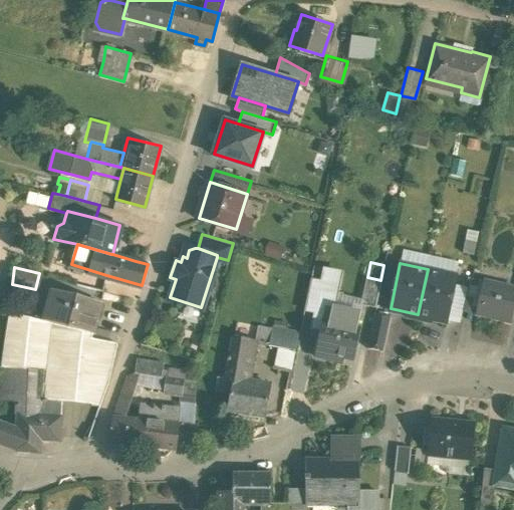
[(455,275),(428,269),(418,314),(445,320),(455,275)]
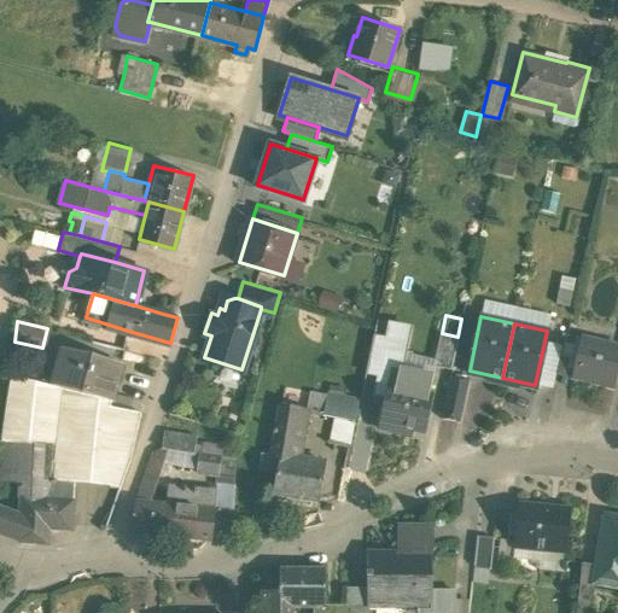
[(458,337),(442,333),(435,363),(452,367),(458,337)]
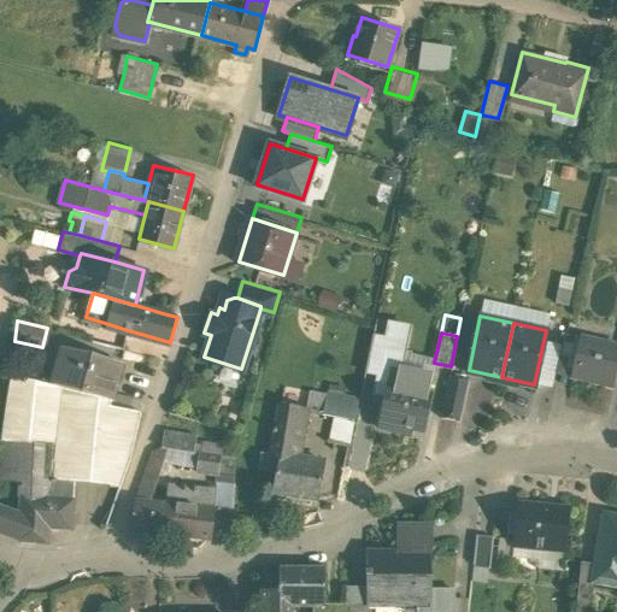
[(616,368),(616,345),(583,337),(580,354),(576,353),(571,375),(613,384),(616,368)]
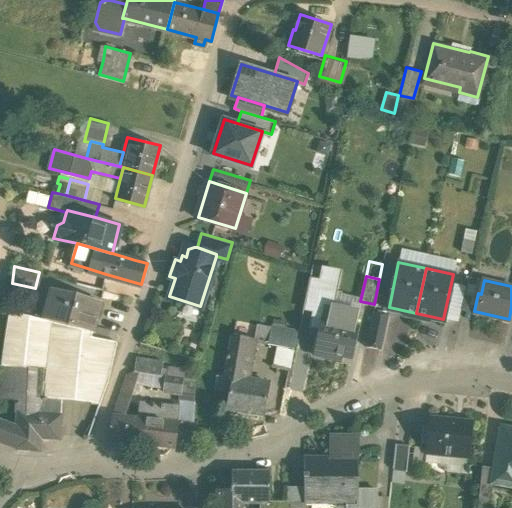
[(100,300),(52,288),(44,319),(92,331),(94,325),(100,300)]
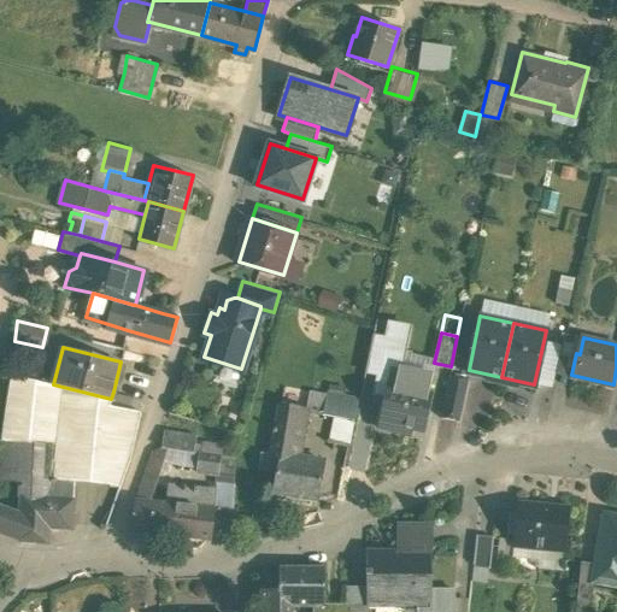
[(404,352),(403,363),(433,368),(434,355),(404,352)]
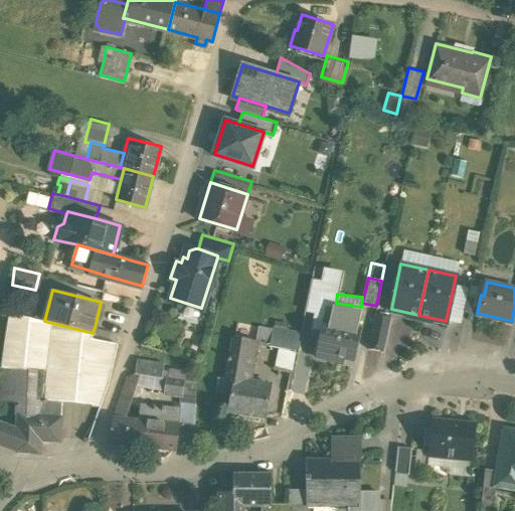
[(361,313),(326,306),(323,321),(357,328),(361,313)]
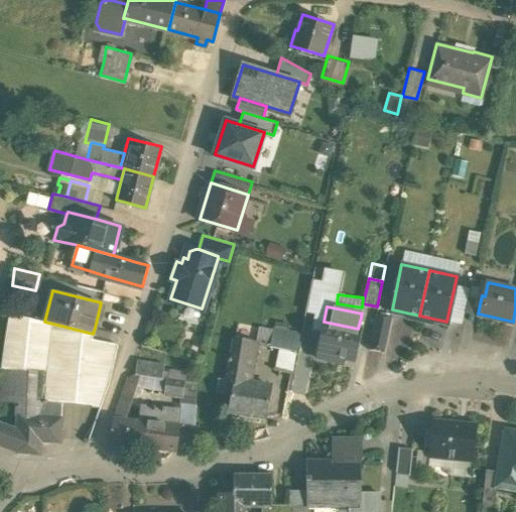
[(392,315),(376,311),(368,348),(384,351),(392,315)]
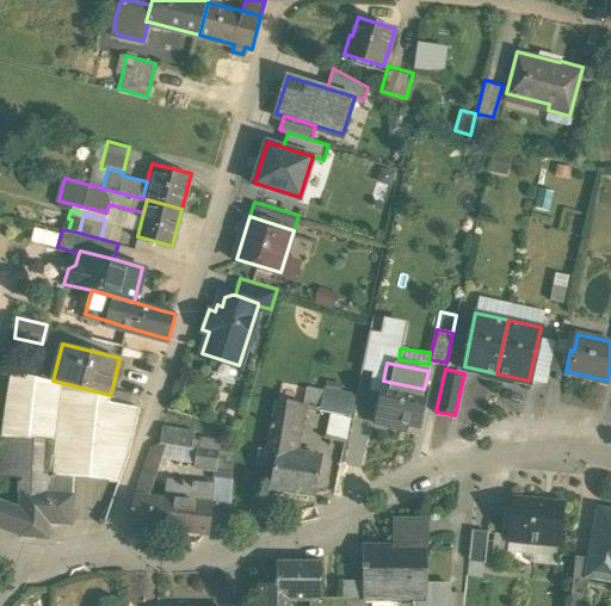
[(53,381),(10,370),(0,433),(24,437),(51,438),(55,390),(109,401),(110,395),(53,381)]
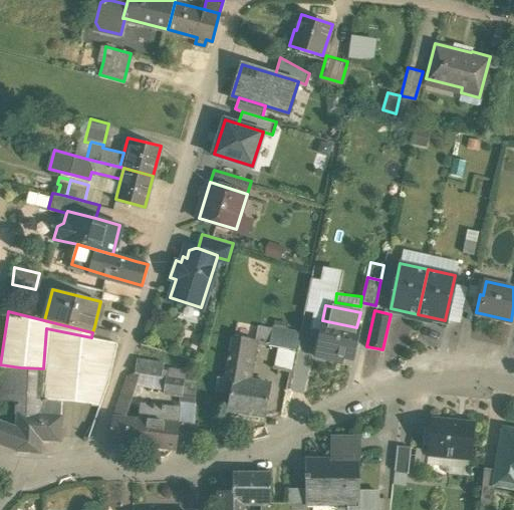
[(356,327),(322,320),(315,354),(335,358),(336,354),(352,358),(359,327),(356,327)]
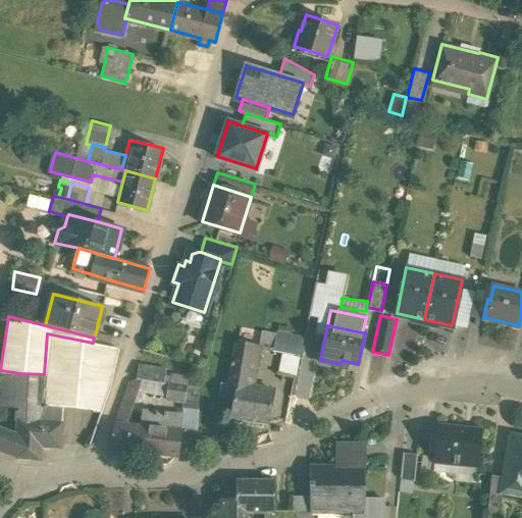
[(119,337),(96,331),(94,338),(93,343),(117,347),(119,337)]
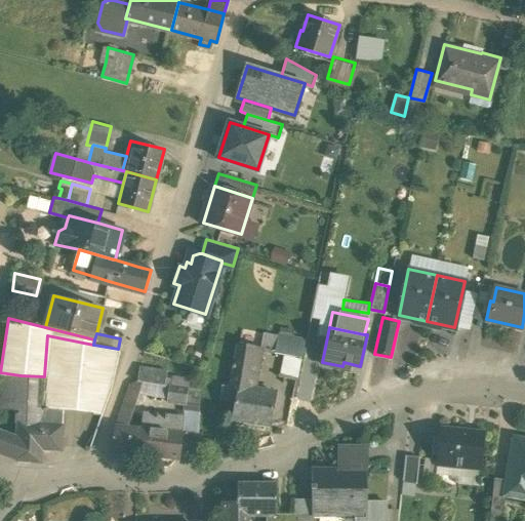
[(306,339),(279,333),(275,351),(285,353),(303,356),(306,339)]
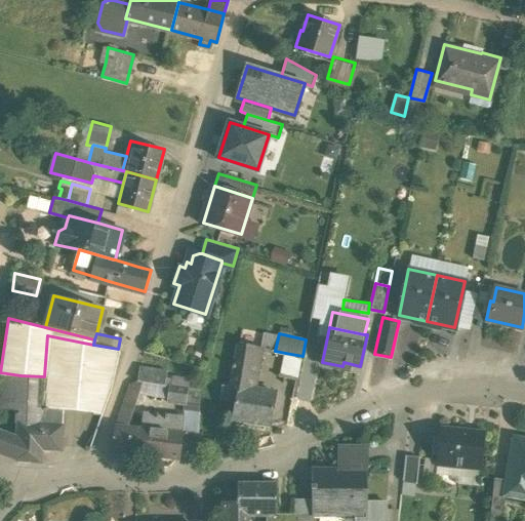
[(93,345),(47,335),(44,376),(44,377),(45,378),(77,384),(76,389),(75,389),(74,393),(106,400),(110,390),(119,349),(93,345)]
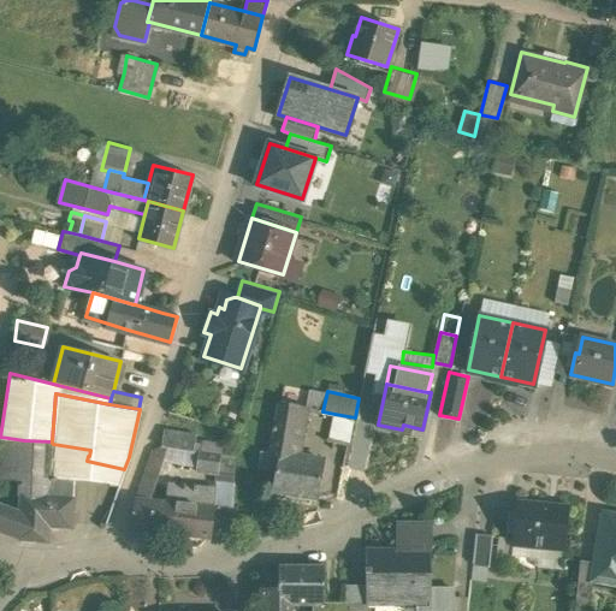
[(306,408),(280,403),(271,451),(280,452),(280,451),(294,454),(298,428),(301,428),(306,408)]
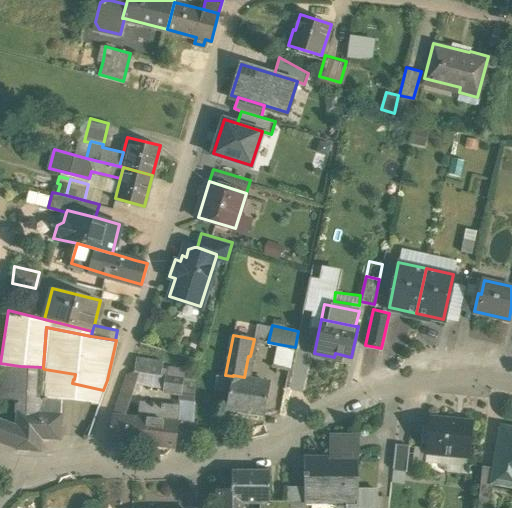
[(295,347),(278,344),(274,365),(290,368),(295,347)]
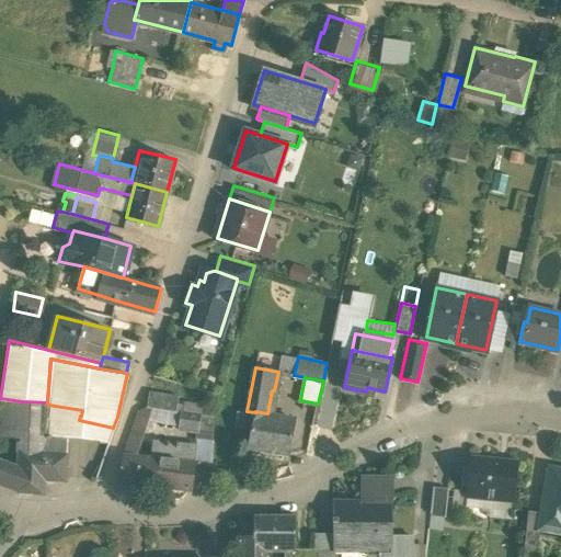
[(178,395),(149,390),(147,406),(150,406),(175,409),(178,395)]
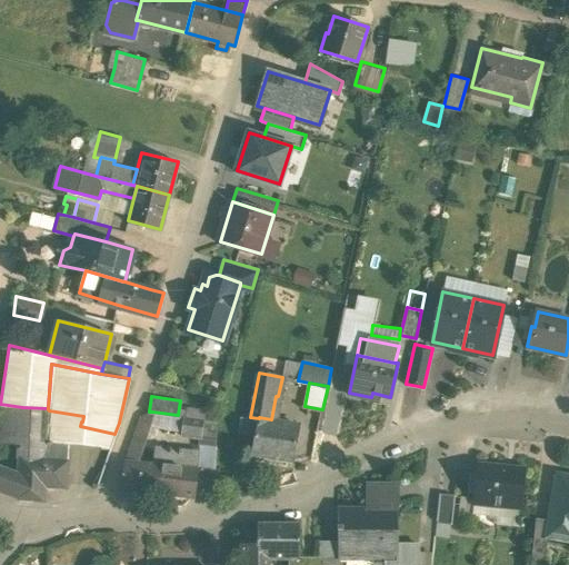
[(0,404),(0,419),(20,422),(22,407),(0,404)]
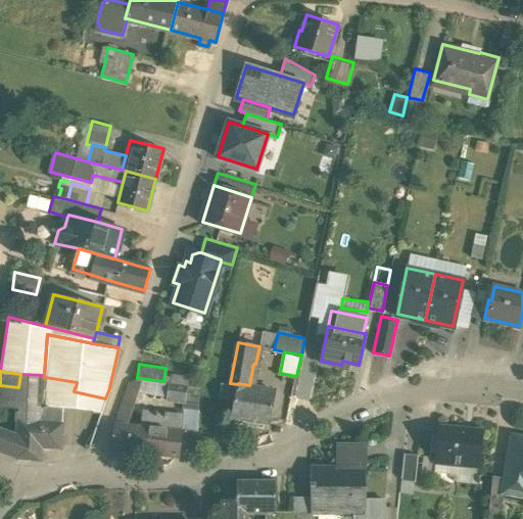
[(44,375),(20,374),(18,387),(0,385),(0,402),(18,399),(18,428),(0,425),(0,450),(15,456),(15,458),(41,460),(41,447),(60,447),(62,408),(47,407),(47,406),(43,406),(45,377),(44,376),(44,375)]
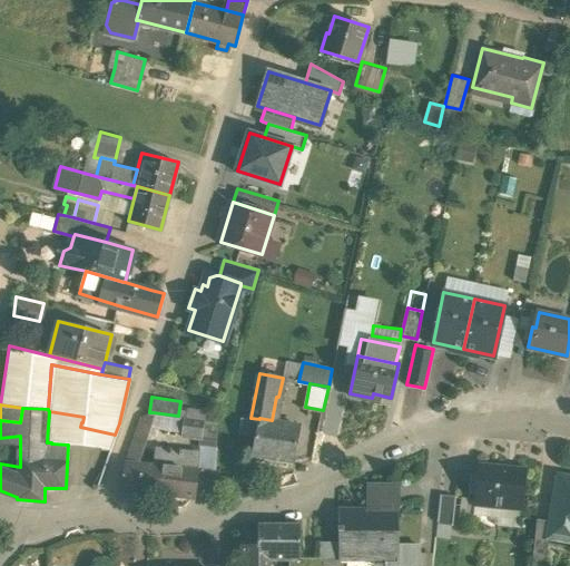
[(84,417),(49,411),(47,442),(51,442),(51,443),(68,445),(110,449),(115,435),(80,427),(81,422),(82,422),(84,417)]
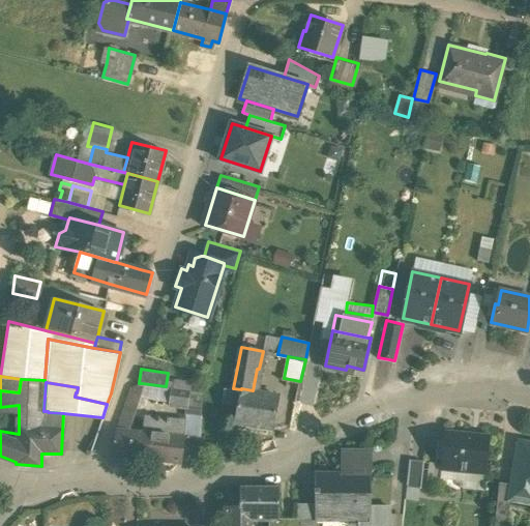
[(129,386),(116,428),(127,429),(128,428),(142,383),(139,383),(131,387),(129,386)]
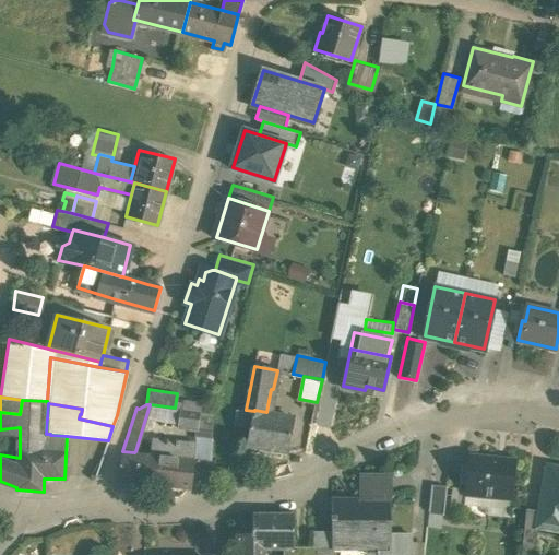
[(213,413),(181,408),(178,425),(195,427),(194,434),(212,436),(213,413)]
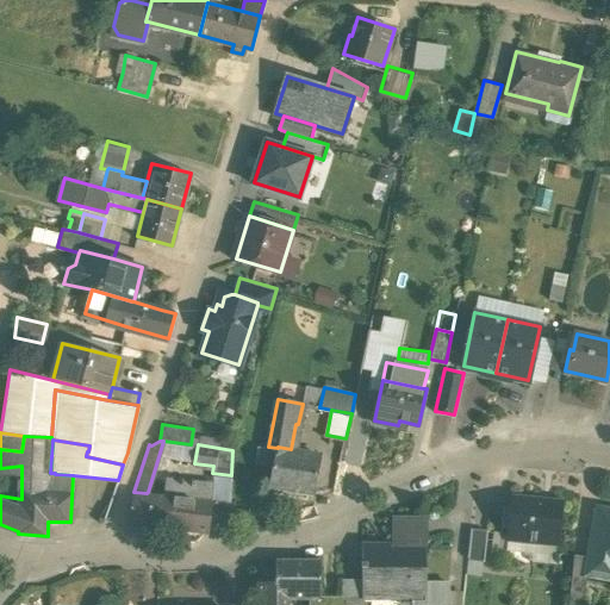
[(291,449),(278,447),(278,448),(271,487),(313,496),(321,455),(291,449)]
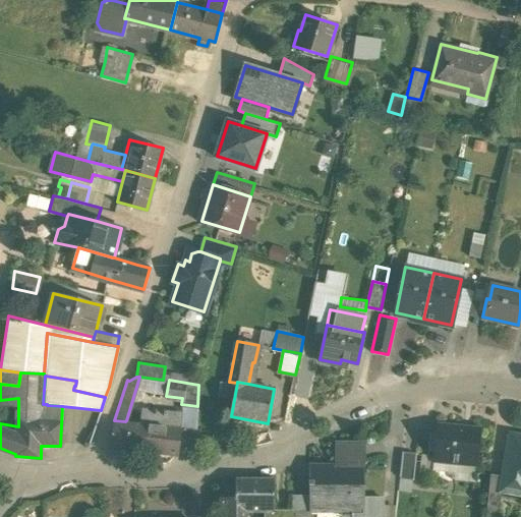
[(182,411),(142,408),(141,422),(126,420),(125,421),(114,420),(111,447),(178,454),(181,426),(182,411)]
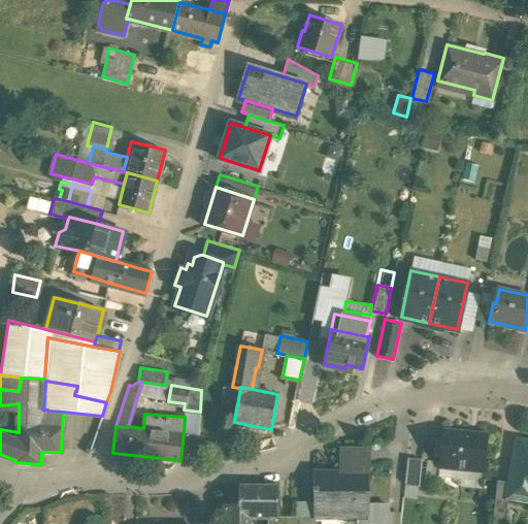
[(487,434),(443,429),(439,463),(466,466),(466,470),(483,472),(487,434)]
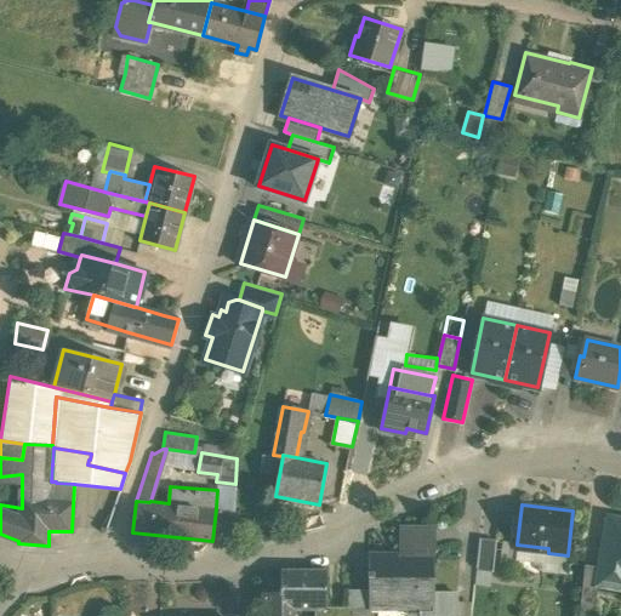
[(620,518),(609,517),(600,565),(597,583),(599,583),(620,587),(620,518)]
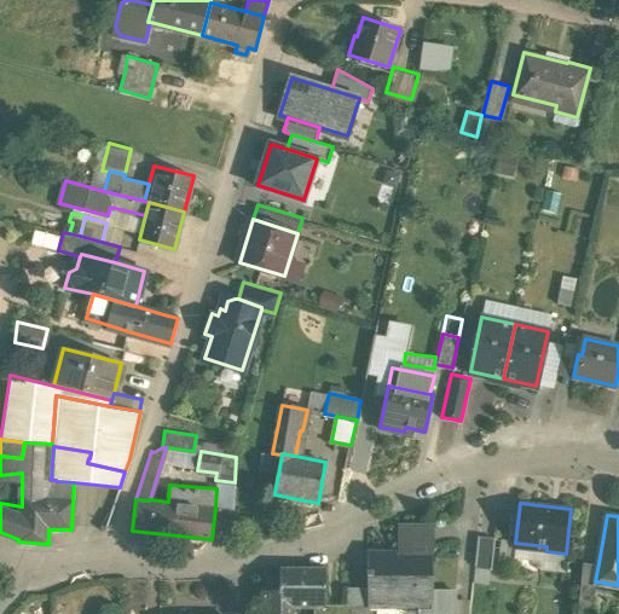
[(493,538),(476,536),(474,566),(491,567),(493,538)]
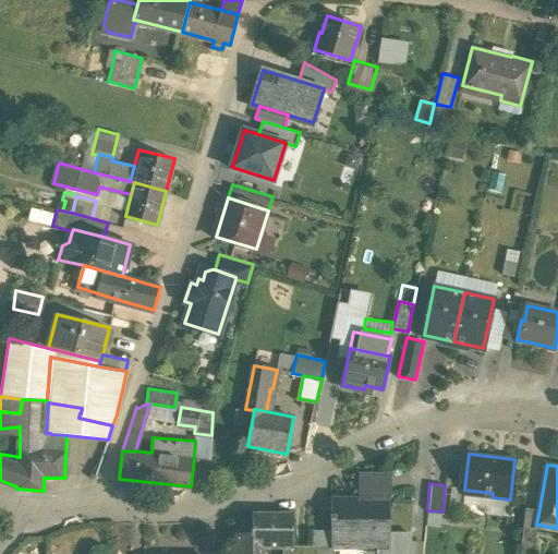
[(365,498),(331,498),(331,515),(330,515),(330,519),(331,519),(331,529),(331,540),(332,540),(368,540),(368,537),(388,537),(389,537),(389,531),(390,490),(365,490),(365,498)]
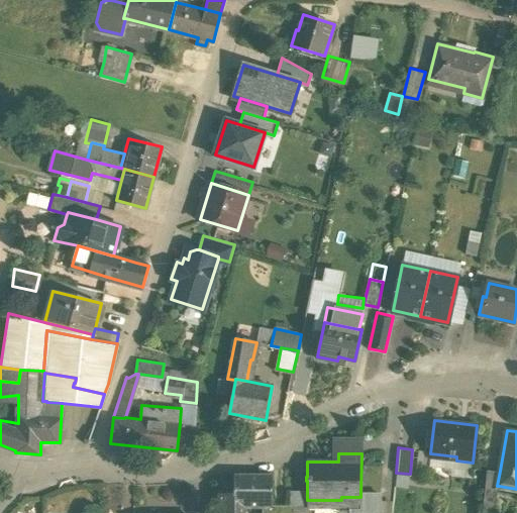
[(500,471),(487,470),(482,512),(494,512),(496,500),(499,486),(497,486),(500,471)]
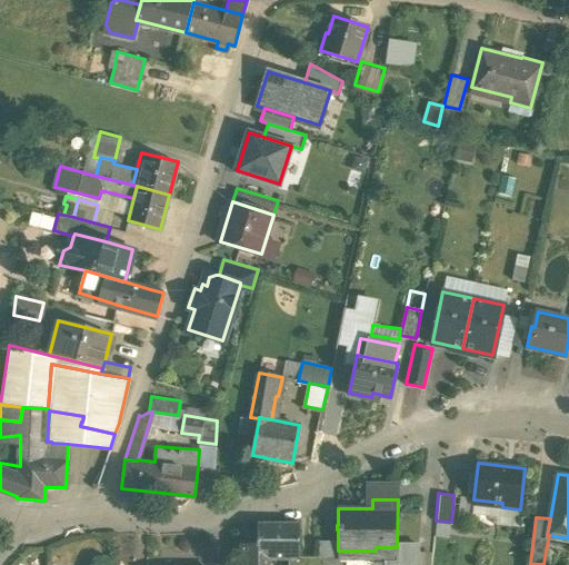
[(299,522),(257,523),(257,544),(257,558),(267,558),(289,558),(299,558),(299,556),(299,522)]
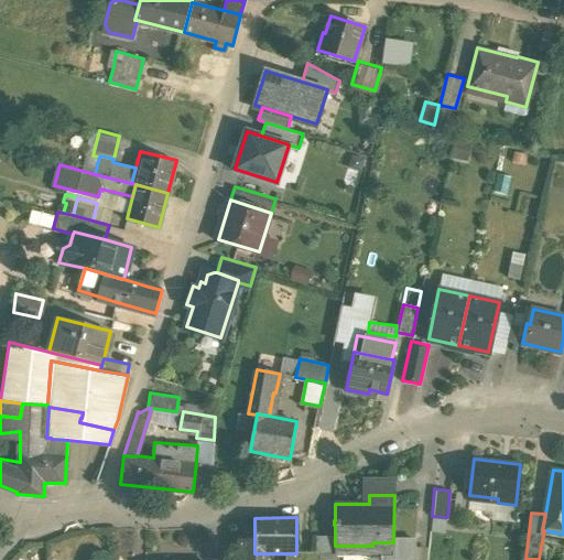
[(335,535),(316,535),(316,551),(315,559),(336,559),(336,546),(335,546),(335,535)]
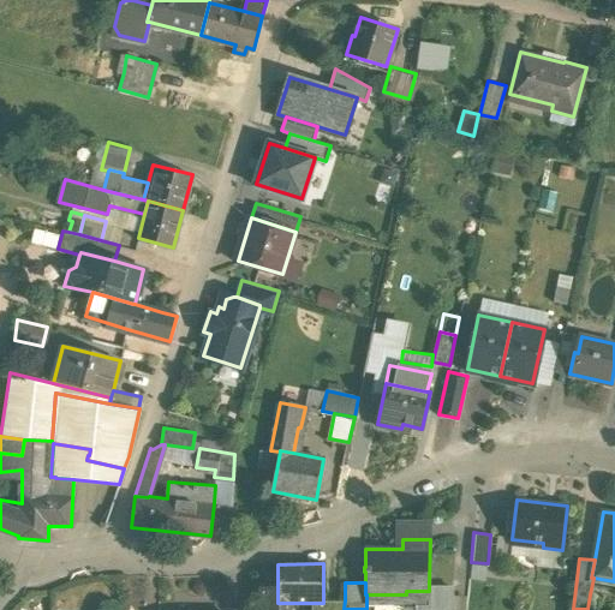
[(452,586),(429,585),(429,591),(428,591),(428,608),(417,608),(416,609),(447,609),(448,608),(452,608),(452,586)]
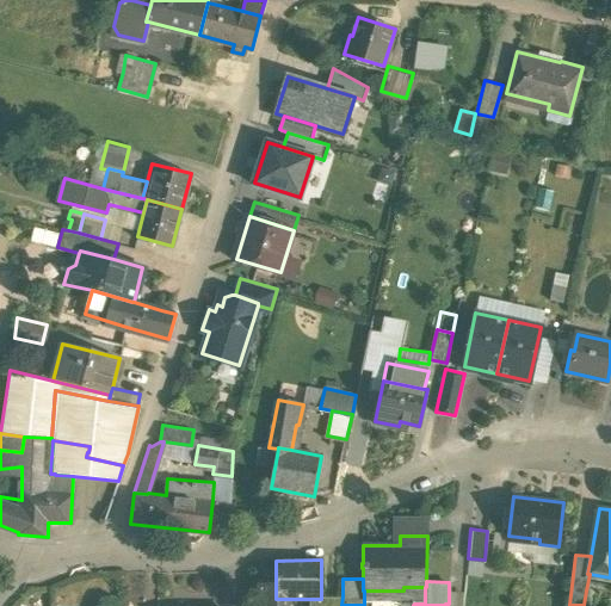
[(276,599),(276,583),(259,583),(258,605),(285,605),(287,599),(276,599)]
